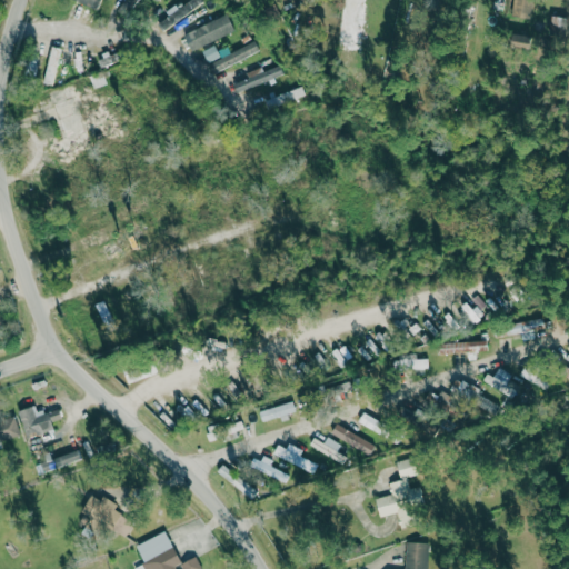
[(73,0),(96,10),(99,0),(73,0)]
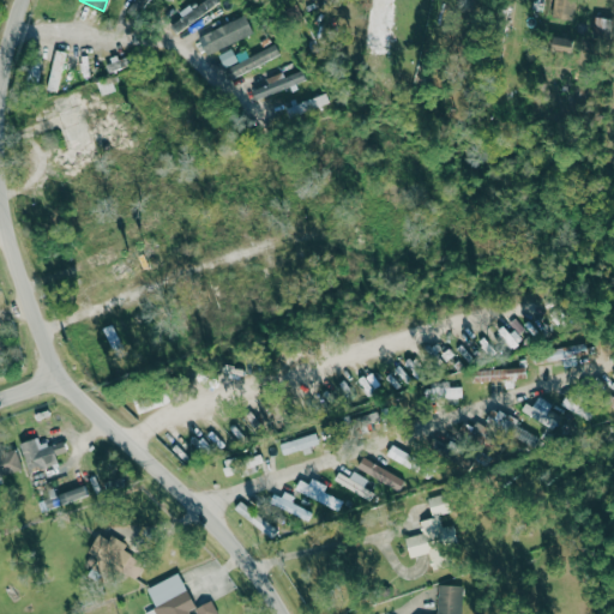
[(553,0),(551,17),(571,20),(575,0),(553,0)]
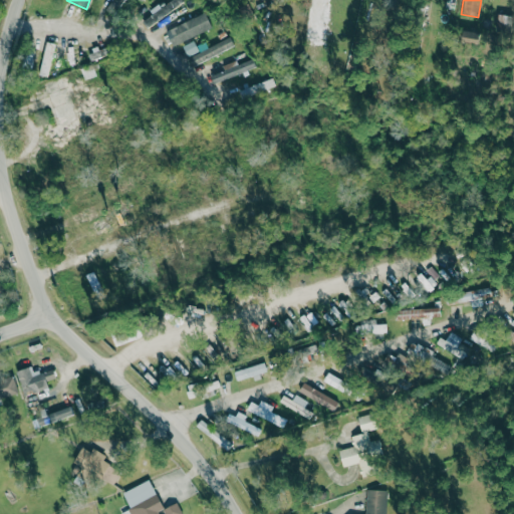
[(212,27),(205,12),(165,30),(173,45),(212,27)]
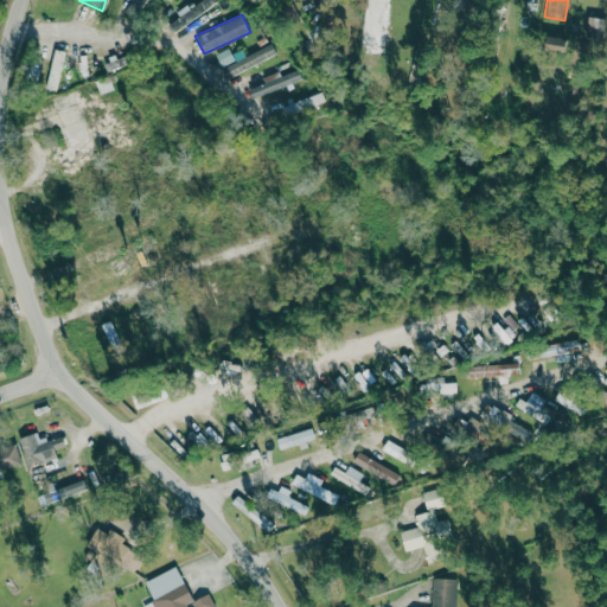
[(606,42),(606,18),(587,18),(587,42),(606,42)]
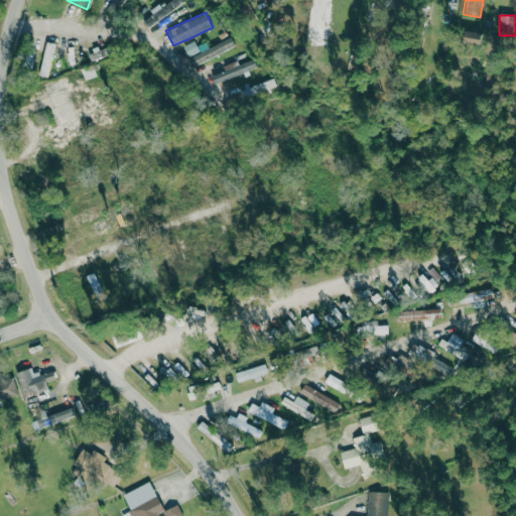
[(209,46),(206,41),(197,45),(195,40),(183,45),(192,66),(235,45),(230,36),(209,46)]
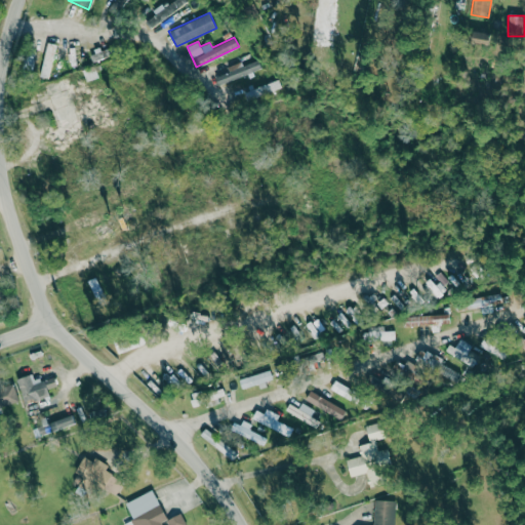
[(40,76),(47,78),(55,43),(47,41),(40,76)]
